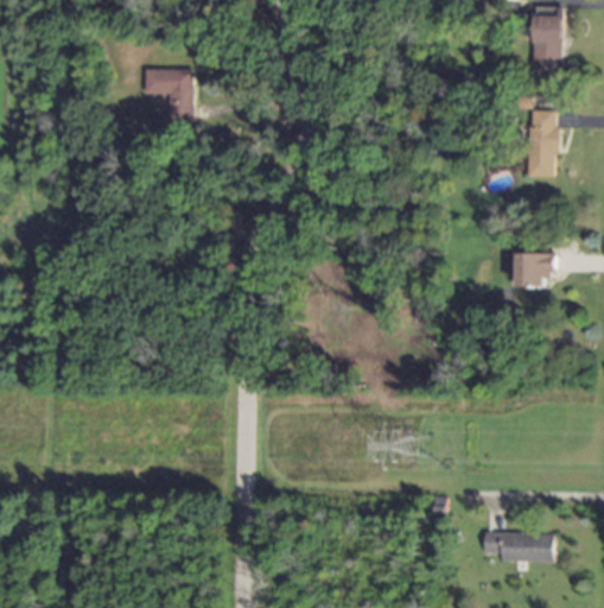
[(533,16),(532,69),(560,69),(561,17),(533,16)]
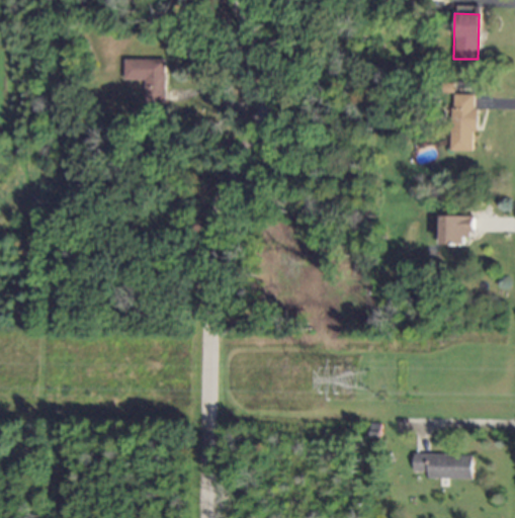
[(163,60),(123,60),(123,80),(143,80),(144,104),(164,103),(163,60)]
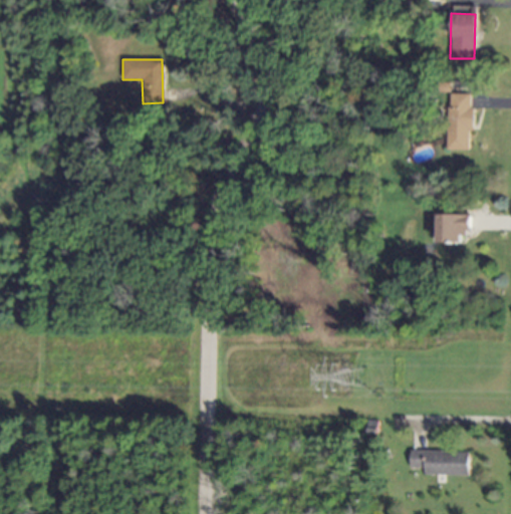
[(468,151),(468,132),(472,132),(473,108),(469,107),(469,93),(449,93),(447,150),(468,151)]
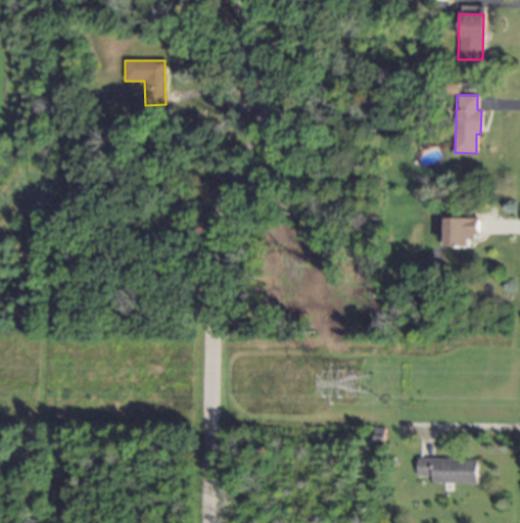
[(478,219),(446,218),(445,246),(469,247),(469,240),(477,240),(478,219)]
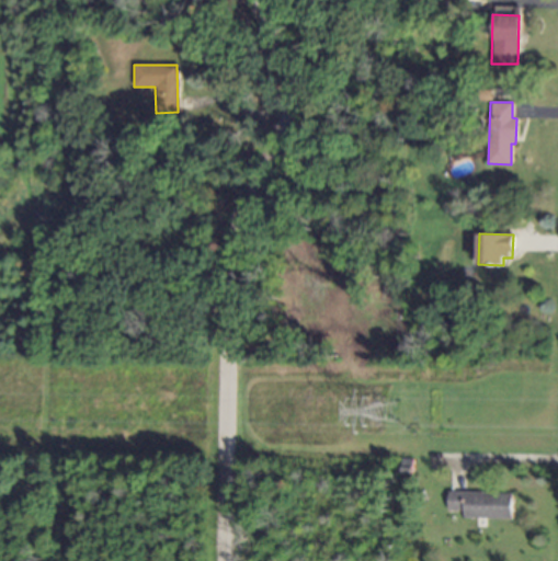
[(511,493),(447,492),(446,511),(462,512),(462,518),(511,519),(511,493)]
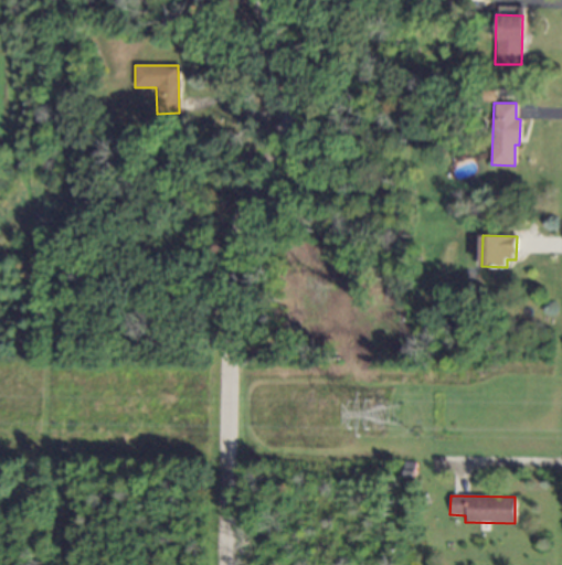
All buildings are outlined.
